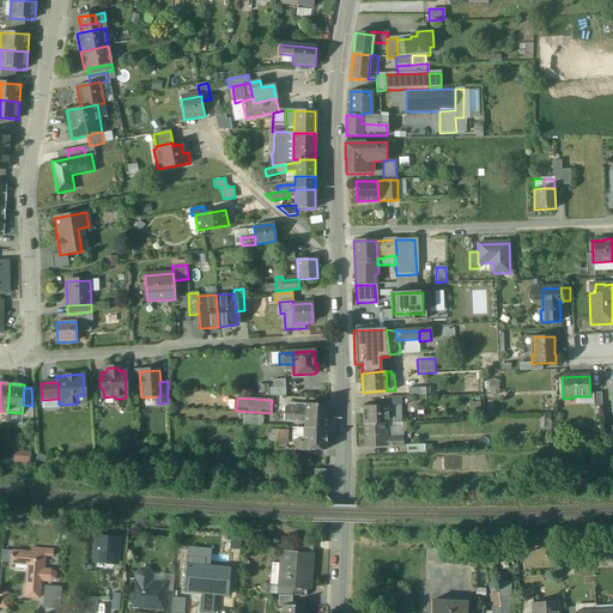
[(400,398),(386,398),(387,406),(387,407),(400,406),(400,398)]
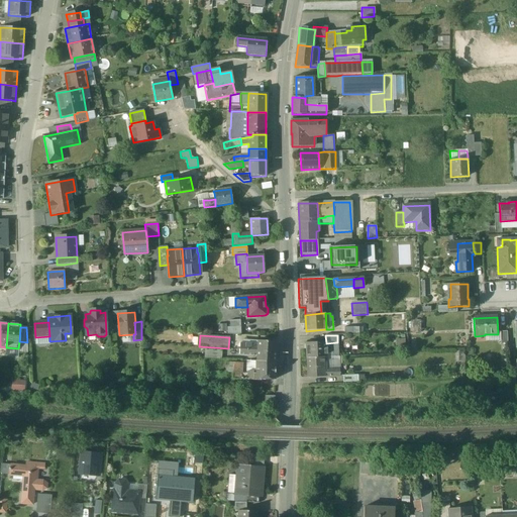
[(277,341),(257,340),(257,344),(256,350),(276,352),(277,341)]
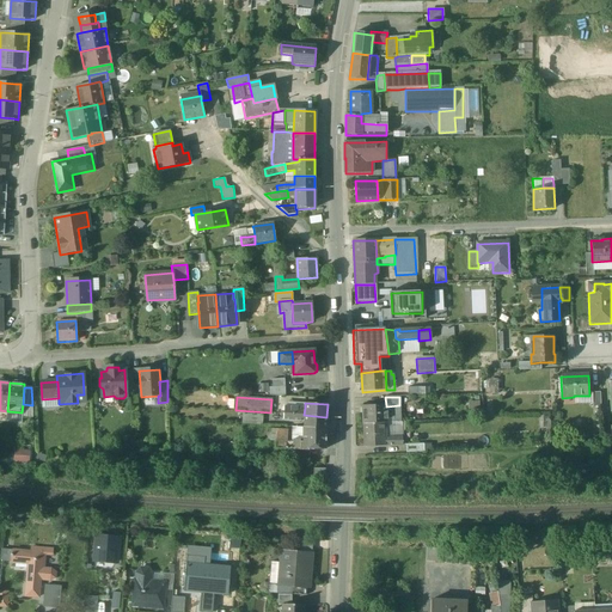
[(32,405),(23,404),(22,412),(22,417),(32,418),(32,405)]
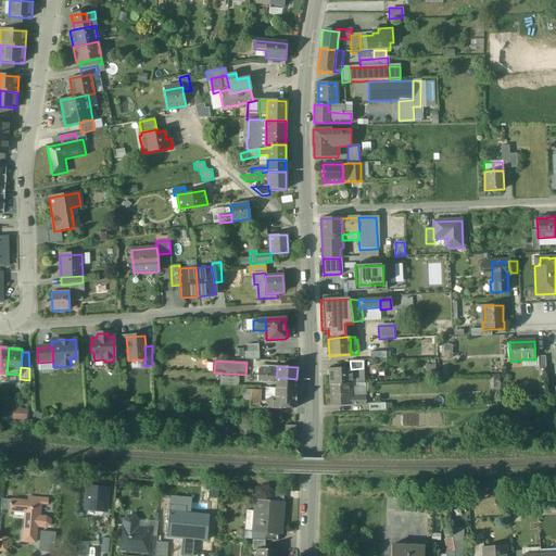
[(351,368),(329,369),(330,386),(349,384),(352,384),(351,369),(351,368)]
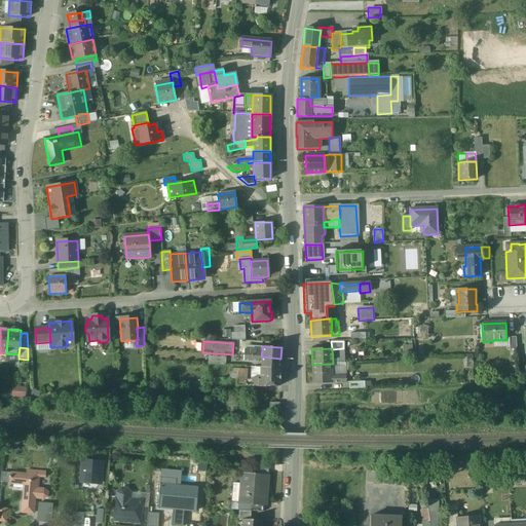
[(343,348),(332,349),(333,364),(344,363),(343,348)]
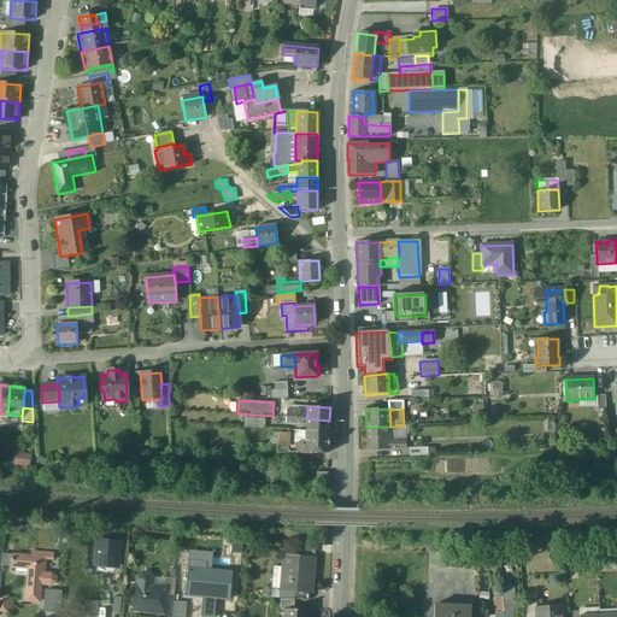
[(264,418),(245,417),(245,427),(264,429),(264,418)]
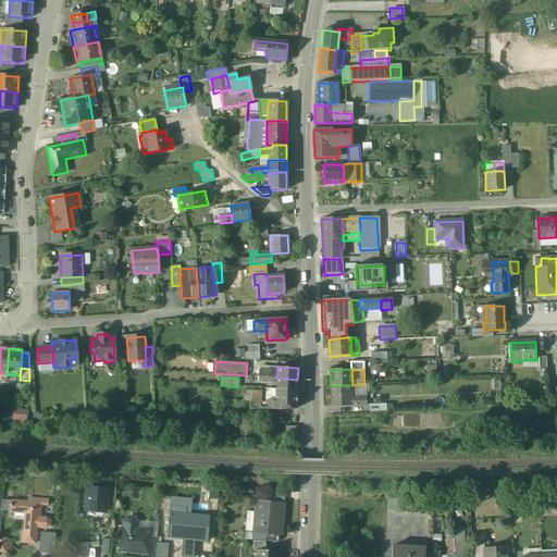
[(297,380),(276,378),(276,381),(276,390),(296,391),(297,380)]
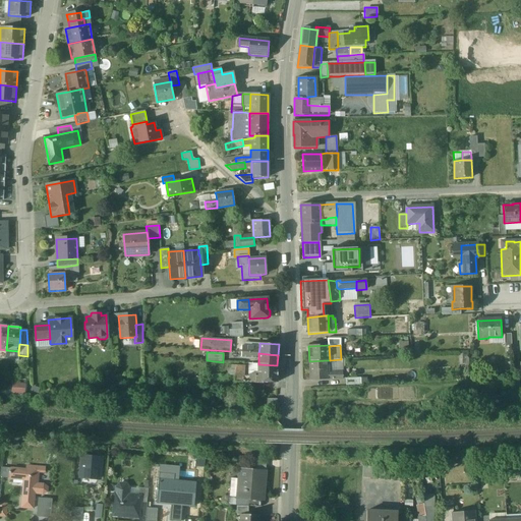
[(330,360),(327,360),(327,372),(342,371),(342,359),(341,359),(330,360)]
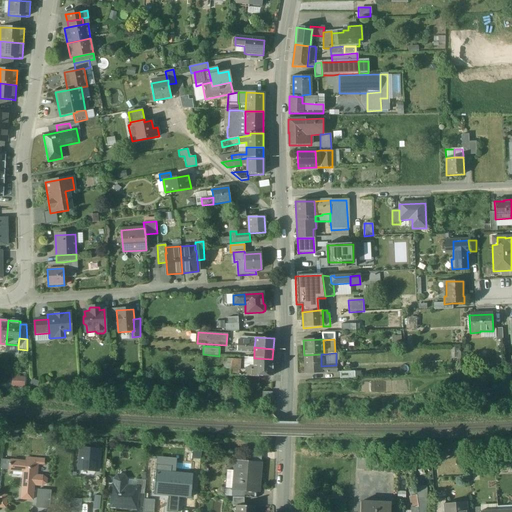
[(321,354),(304,355),(305,374),(322,373),(321,366),(321,354)]
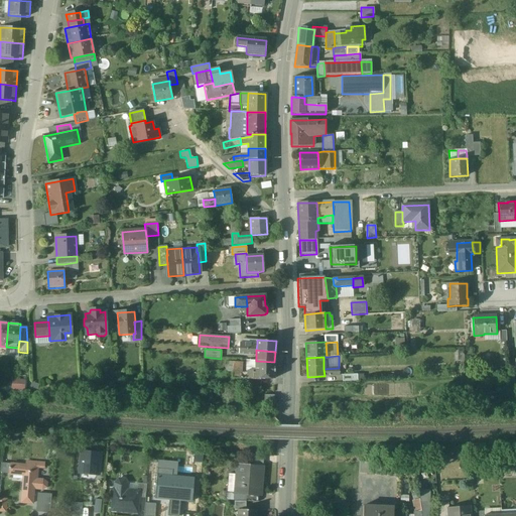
[(274,362),(256,361),(255,373),(253,373),(252,379),(260,380),(260,379),(274,379),(274,362)]
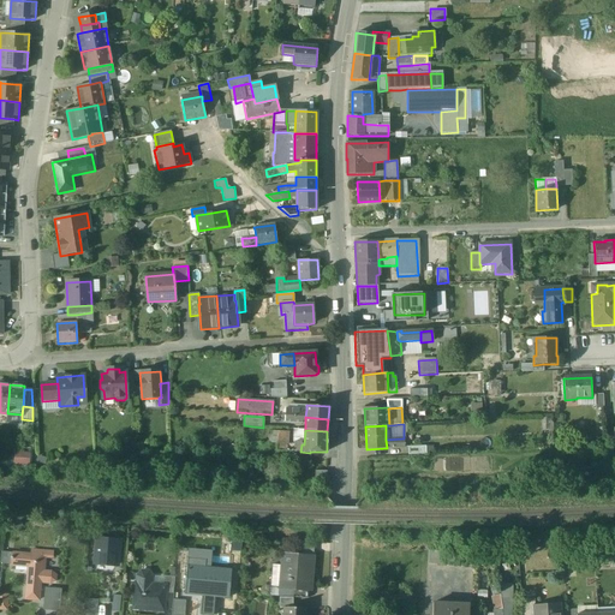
[(302,445),(287,443),(288,431),(278,431),(276,443),(276,451),(300,452),(302,445)]
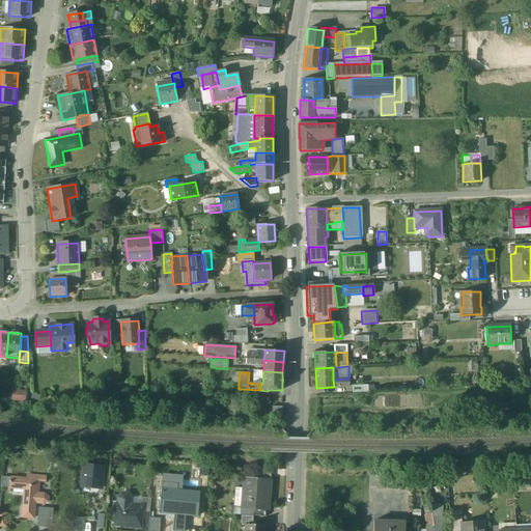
[(282,407),(272,407),(272,416),(282,416),(282,407)]
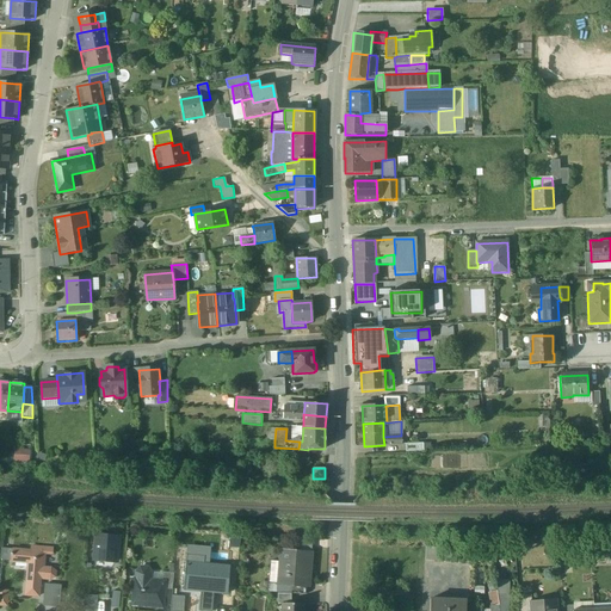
[(118,537),(97,536),(94,561),(116,562),(118,537)]
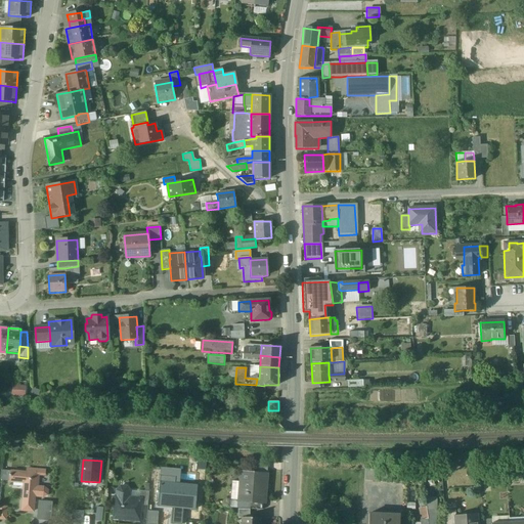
[(194,509),(197,486),(179,485),(180,470),(161,468),(158,503),(172,504),(170,523),(181,523),(183,508),(194,509)]
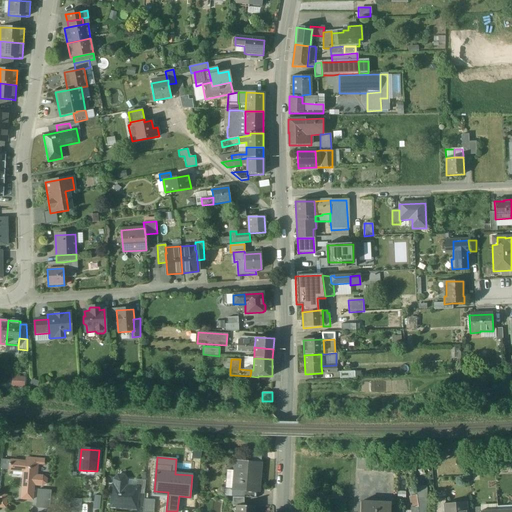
[(26,462),(10,460),(10,463),(9,463),(9,466),(9,471),(23,472),(21,499),(32,500),(33,485),(34,481),(36,482),(36,476),(37,464),(37,463),(35,462),(26,462)]
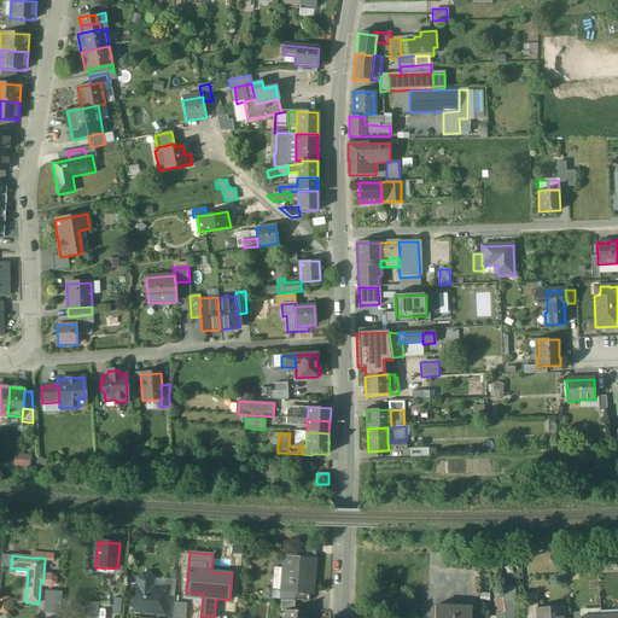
[(314,560),(284,557),(281,582),(290,582),(289,592),(293,593),(310,594),(312,576),(313,577),(314,560)]
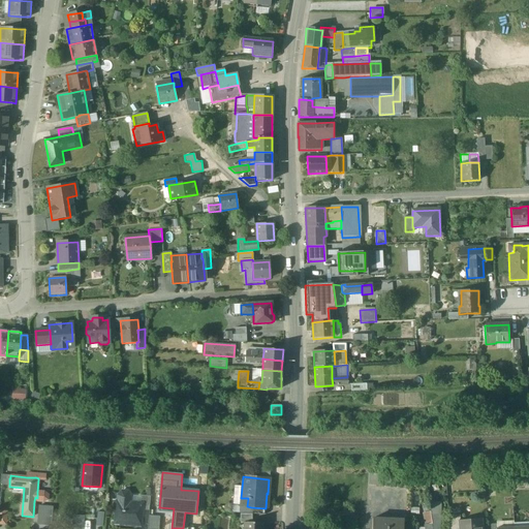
[(130,492),(117,491),(114,524),(138,526),(139,509),(141,503),(139,503),(130,503),(130,492)]
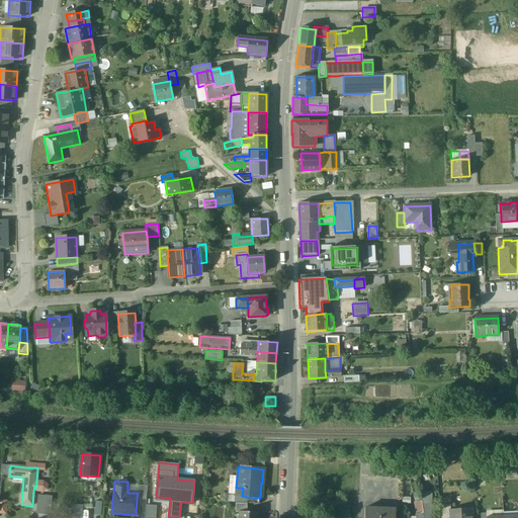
[(44,483),(36,482),(36,488),(34,487),(33,491),(42,492),(47,490),(47,485),(44,483)]
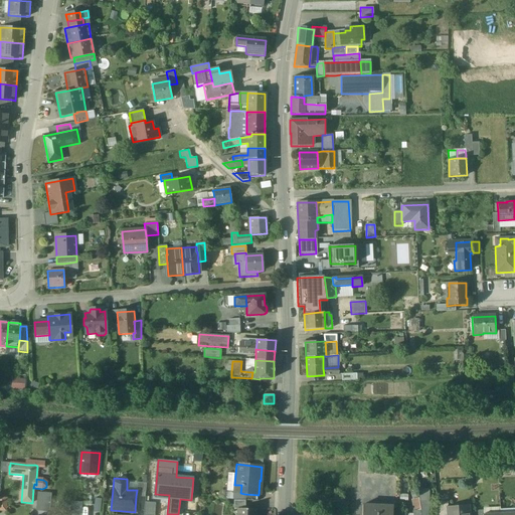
[(146,484),(137,484),(136,490),(137,490),(136,496),(145,497),(145,493),(146,484)]
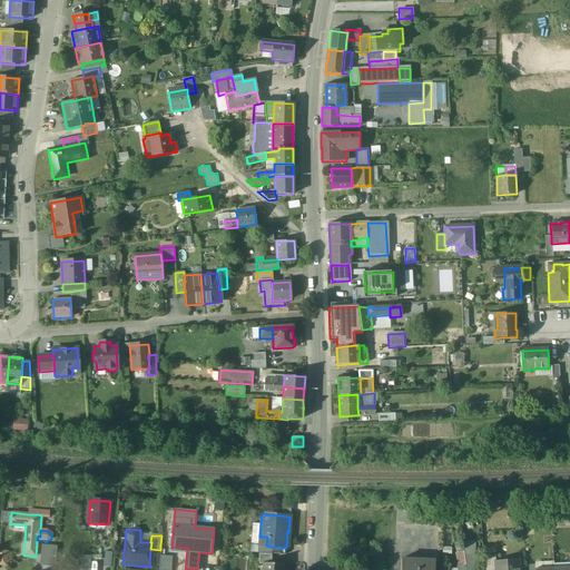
[(57,547),(42,546),(40,564),(55,567),(57,547)]
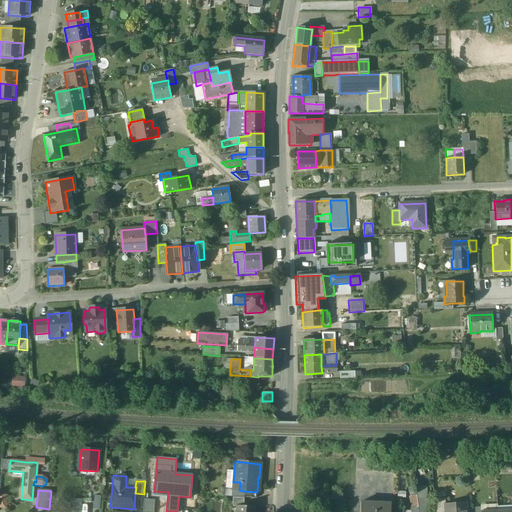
[(416,496),(410,498),(412,508),(418,508),(417,498),(416,496)]
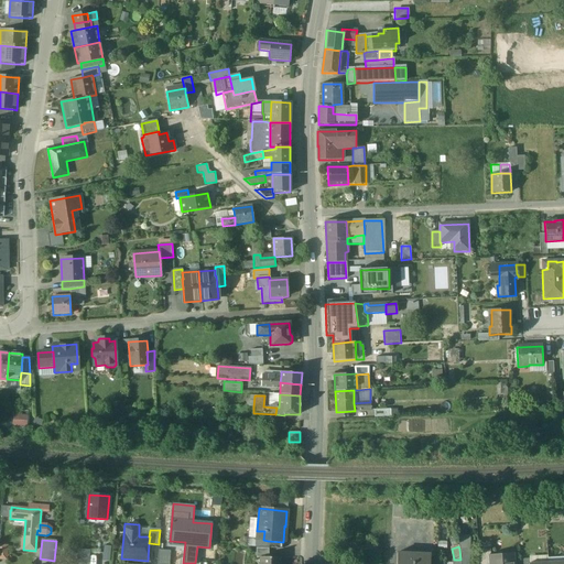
[(268,549),(257,549),(257,557),(260,557),(269,557),(269,549),(268,549)]
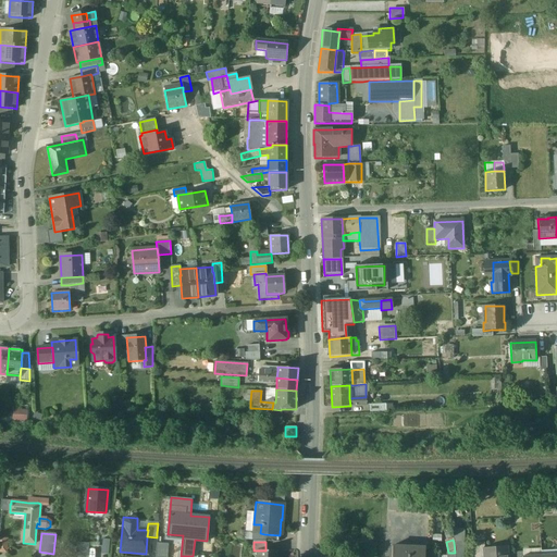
[(463,556),(465,542),(454,542),(455,553),(461,554),(460,556),(463,556)]
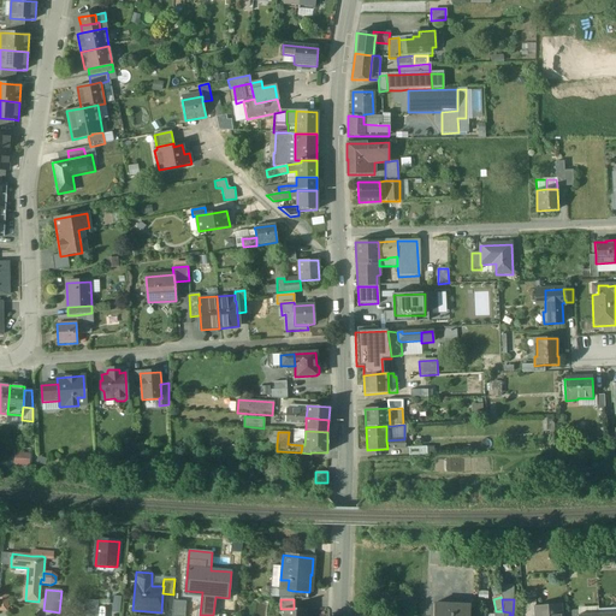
[(89,615),(96,615),(98,602),(84,600),(83,615),(89,615)]
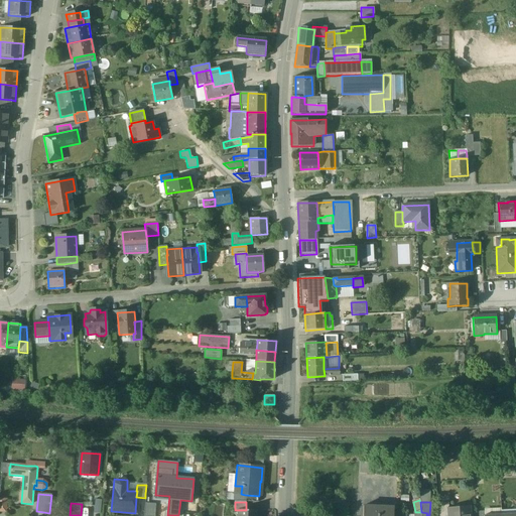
[(144,503),(143,515),(152,515),(154,504),(144,503)]
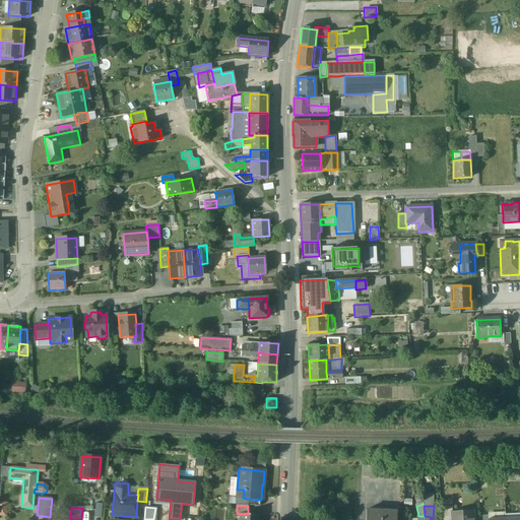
[(452,507),(440,508),(440,519),(450,519),(450,513),(452,513),(452,512),(452,507)]
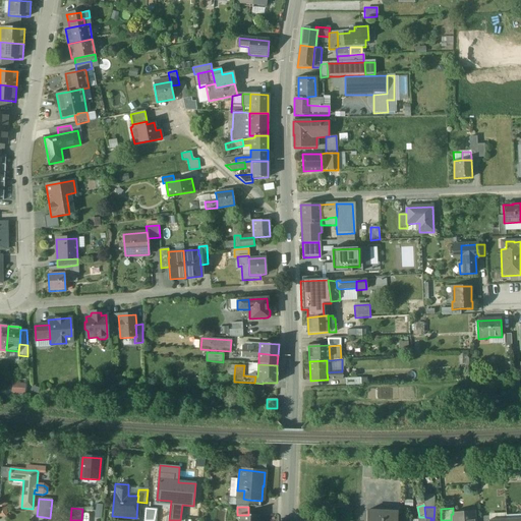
[(390,512),(373,512),(373,514),(367,513),(367,512),(366,512),(365,520),(396,520),(397,513),(396,513),(396,514),(390,514),(390,512)]
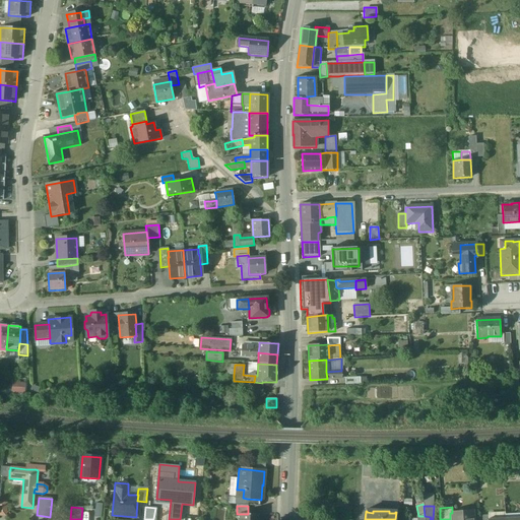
[(472,519),(471,511),(452,512),(452,513),(450,513),(450,519),(472,519)]
